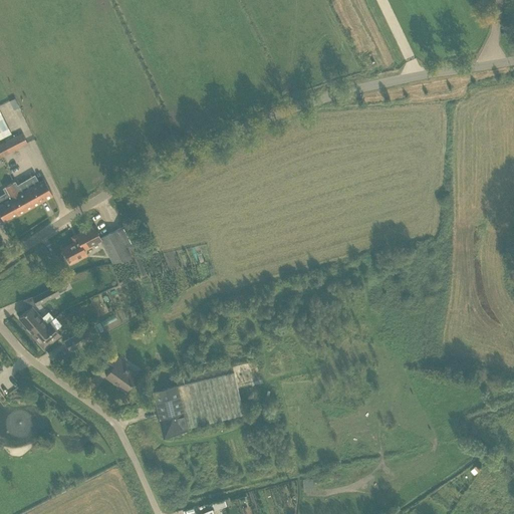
[(0,139),(11,134),(0,111),(0,139)]
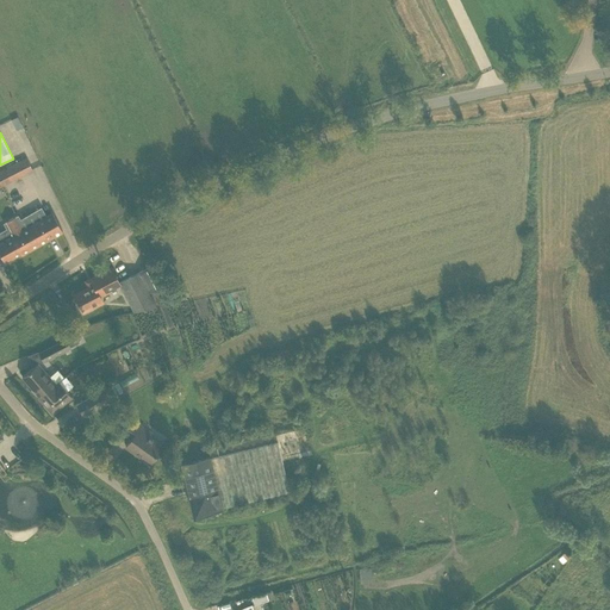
[(26,157),(0,170),(0,186),(32,170),(26,157)]
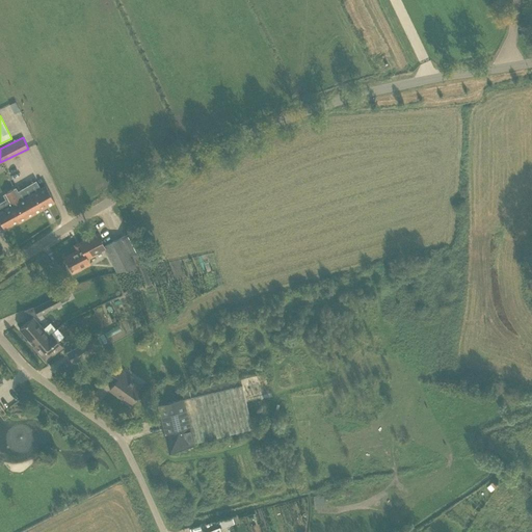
[(0,212),(0,221),(3,229),(18,220),(19,221),(54,202),(46,186),(21,200),(15,188),(3,194),(10,207),(0,212)]
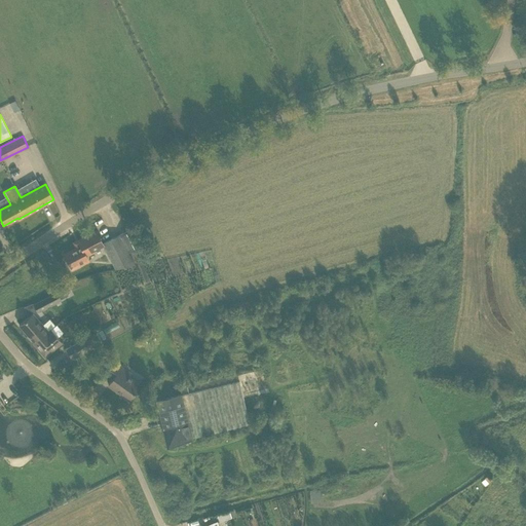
[(132,228),(103,243),(104,246),(115,268),(135,264),(128,253),(141,247),(137,237),(132,228)]
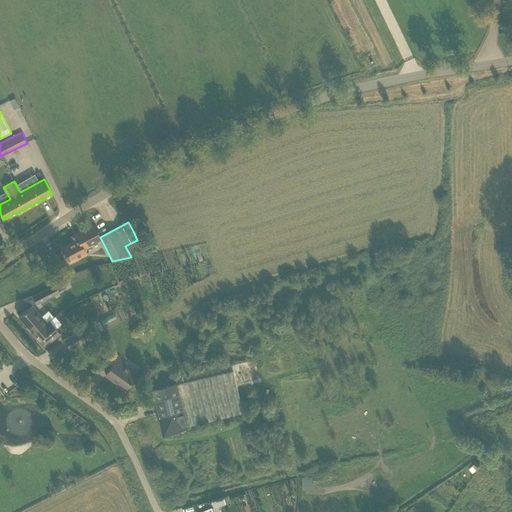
[(78,239),(62,247),(67,256),(70,263),(87,254),(85,249),(92,245),(91,244),(101,239),(100,237),(93,225),(75,234),(78,239)]
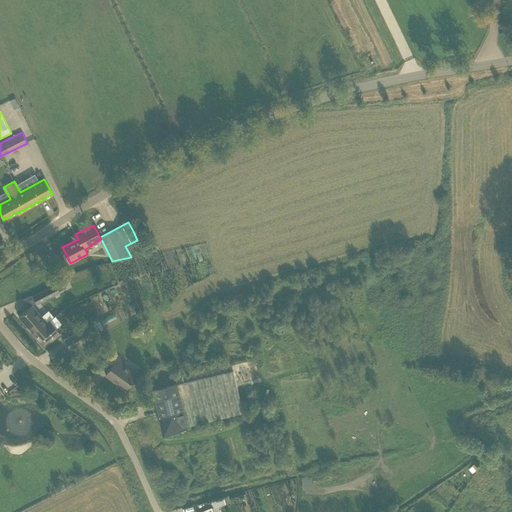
[(37,303),(59,291),(66,287),(62,280),(55,284),(33,296),(37,303)]
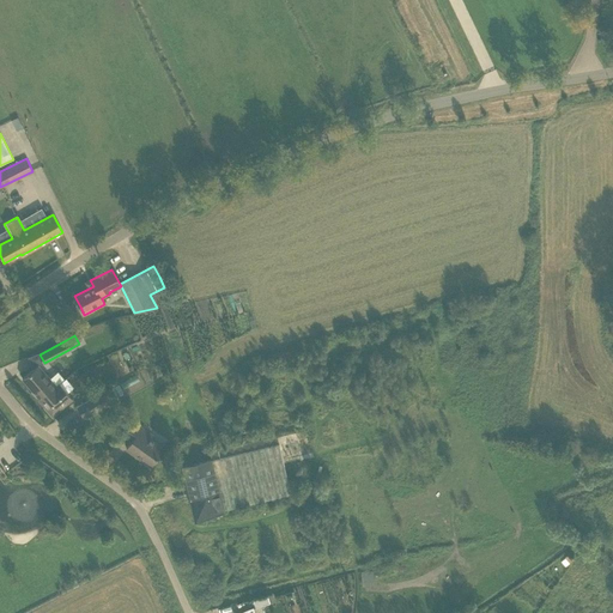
[(37,396),(53,383),(37,365),(22,378),(37,396)]
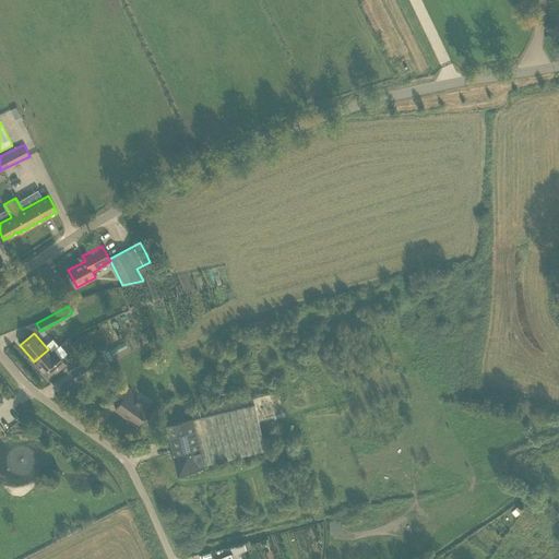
[(50,353),(48,349),(34,361),(35,364),(47,379),(66,363),(54,349),(50,353)]
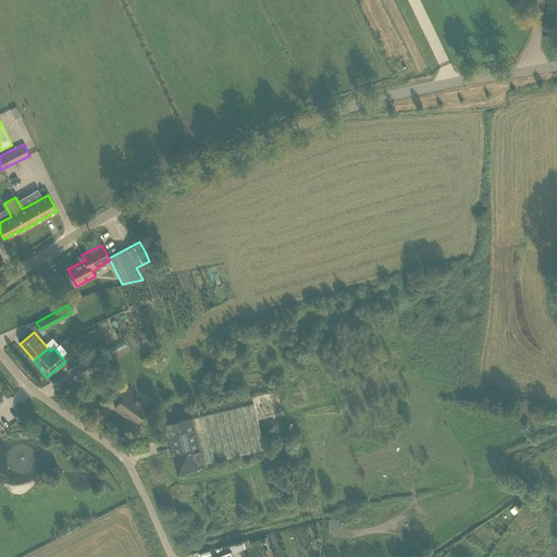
[(75,381),(85,375),(99,368),(93,356),(69,369),(75,381)]
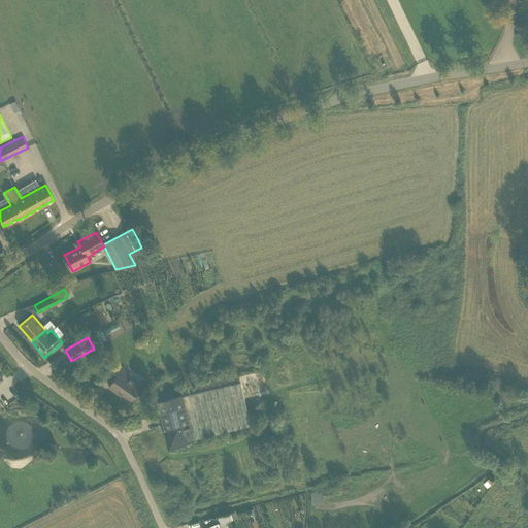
[(128,402),(139,386),(120,371),(122,368),(113,363),(106,374),(113,380),(108,386),(122,395),(121,396),(128,402)]
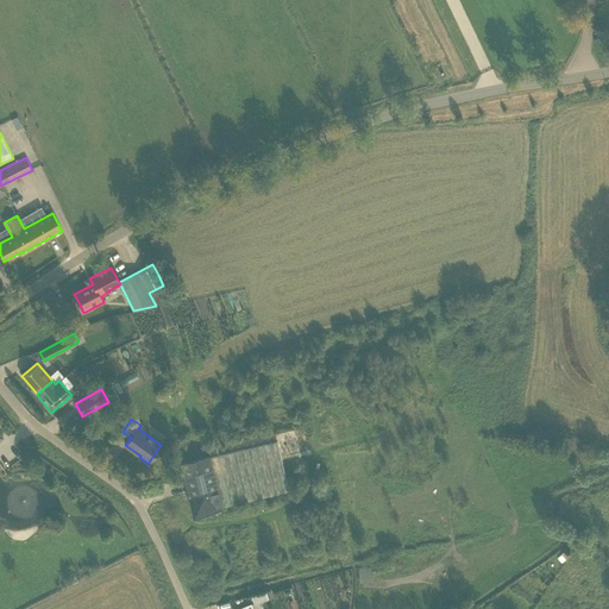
[(275,434),(208,451),(209,457),(221,507),(289,490),(276,441),(275,434)]
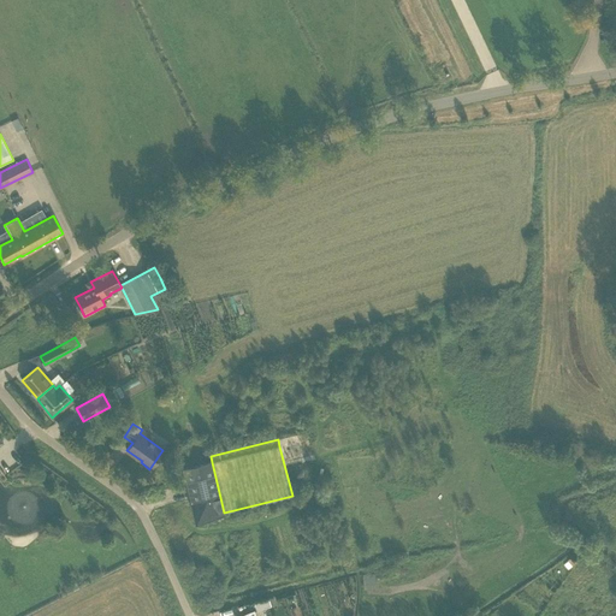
[(224,513),(212,462),(183,469),(187,481),(191,502),(196,520),(224,513)]
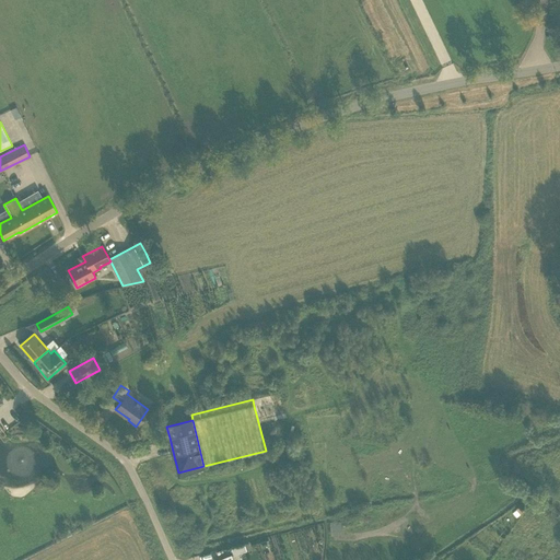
[(339,521),(328,521),(328,534),(339,534),(339,521)]
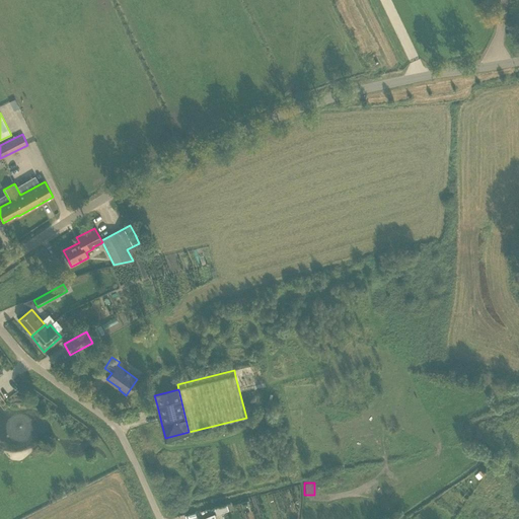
[(214,514),(227,510),(225,504),(212,508),(214,514)]
